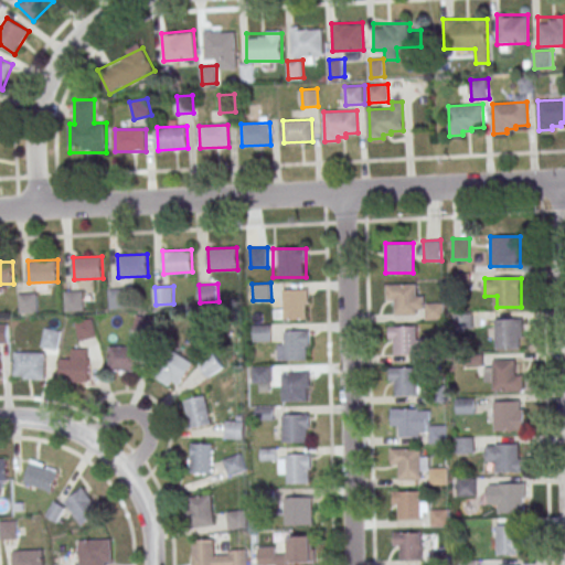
[(110,290),(129,289),(130,307),(112,308),(110,290)]
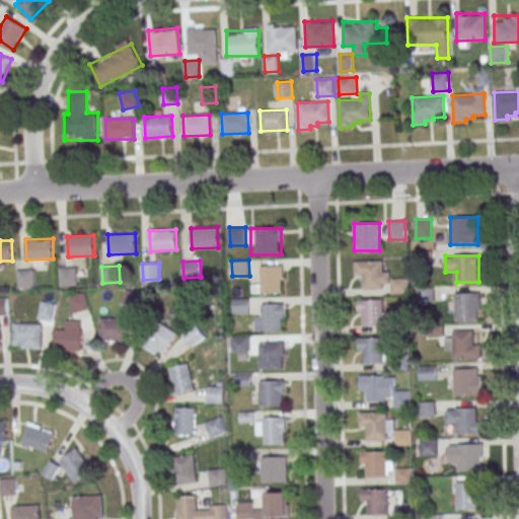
[(283,266),(262,266),(262,284),(251,284),(251,294),(283,294),(283,266)]
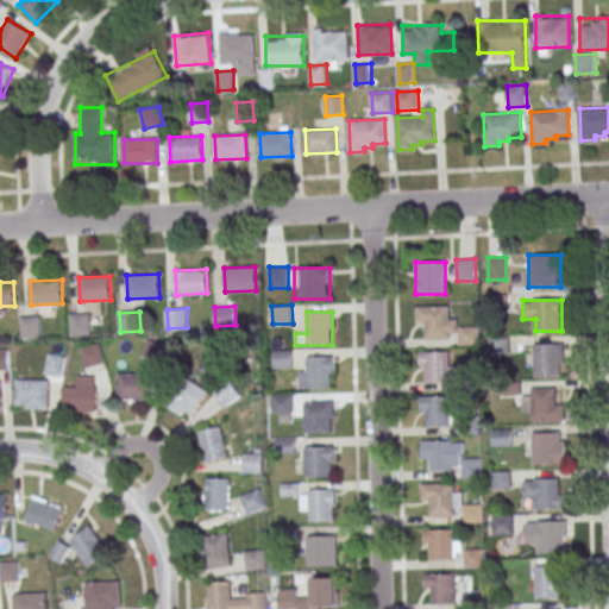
[(71,314),(90,313),(92,332),(71,333),(71,314)]
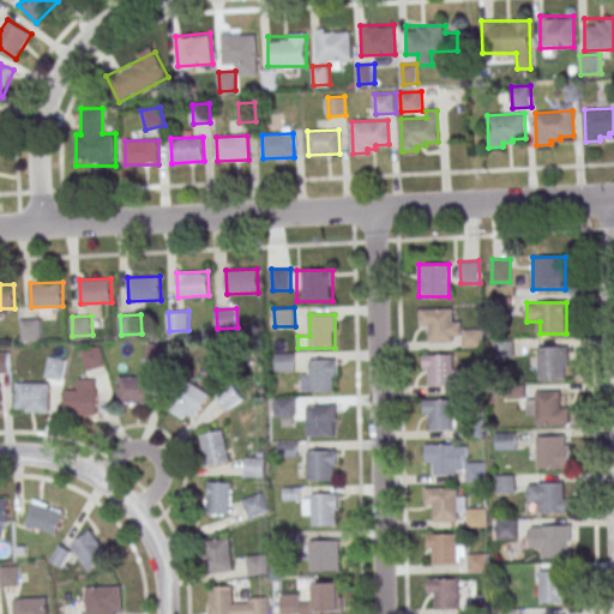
[(22,320),(41,319),(42,338),(22,339),(22,320)]
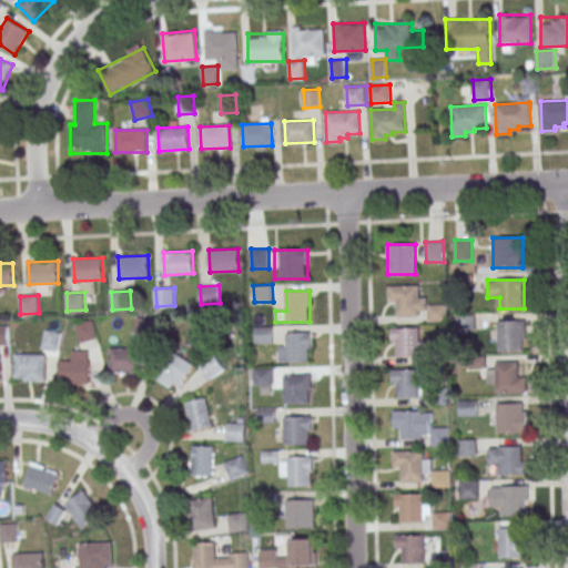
[(428,305),(447,304),(447,322),(429,322),(428,305)]
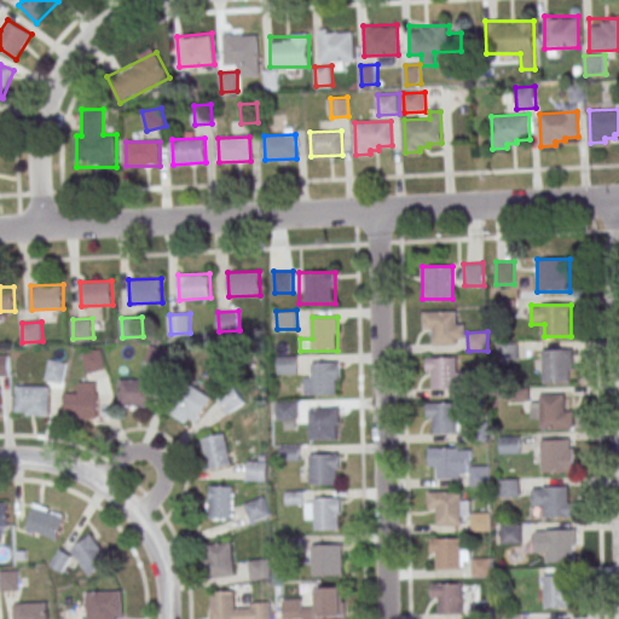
[(86,374),(106,369),(103,348),(81,353),(86,374)]
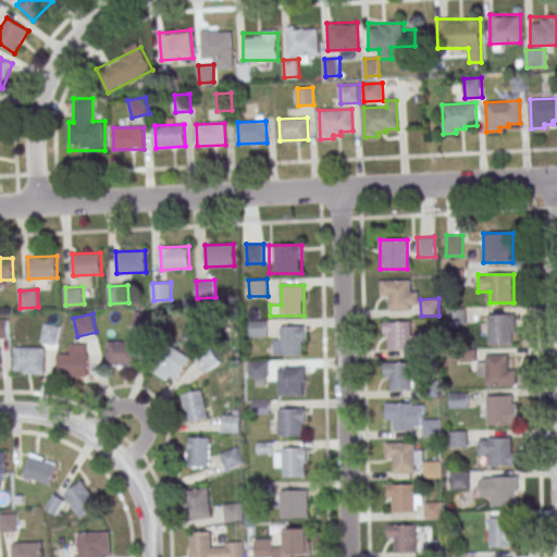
[(490,344),(514,344),(514,316),(490,316),(490,344)]
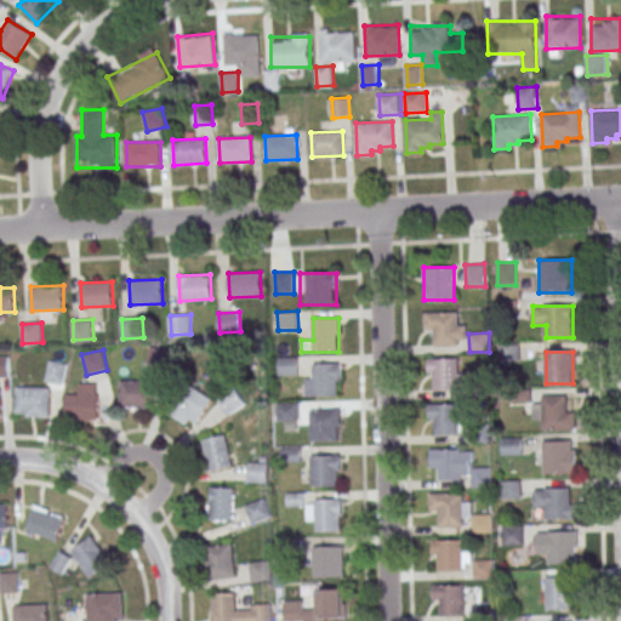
[(10,357),(0,355),(0,376),(10,377),(10,357)]
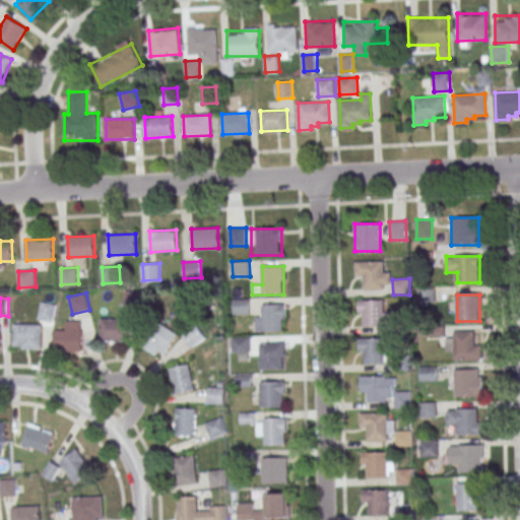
[(234,299),(251,299),(252,314),(235,315),(234,299)]
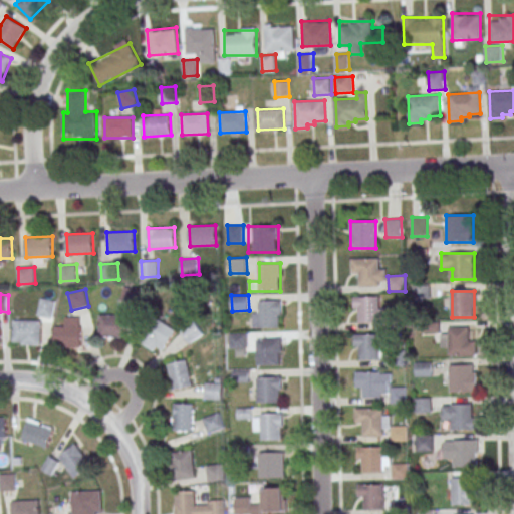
[(379,322),(379,296),(354,296),(354,323),(379,322)]
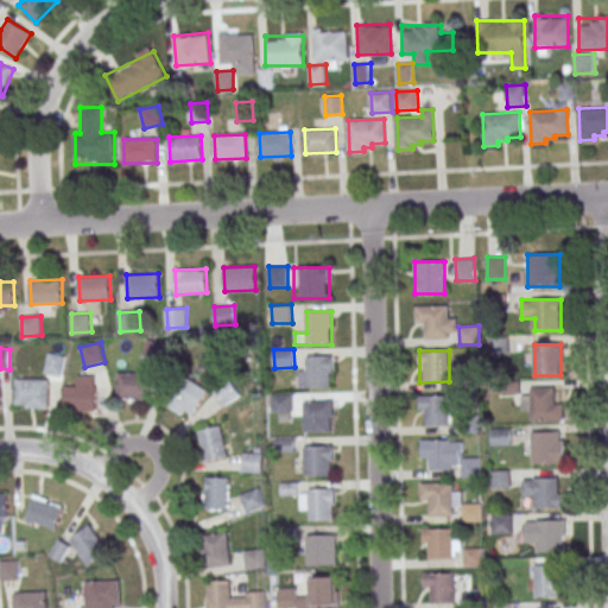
[(63,354),(45,354),(45,374),(63,374),(63,354)]
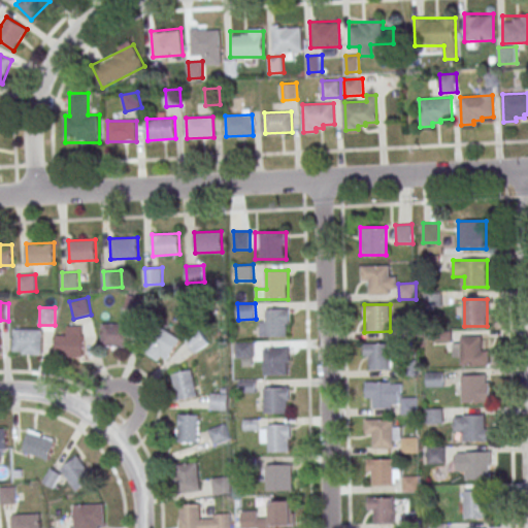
[(289,336),(289,308),(267,308),(267,318),(260,318),(260,336),(289,336)]
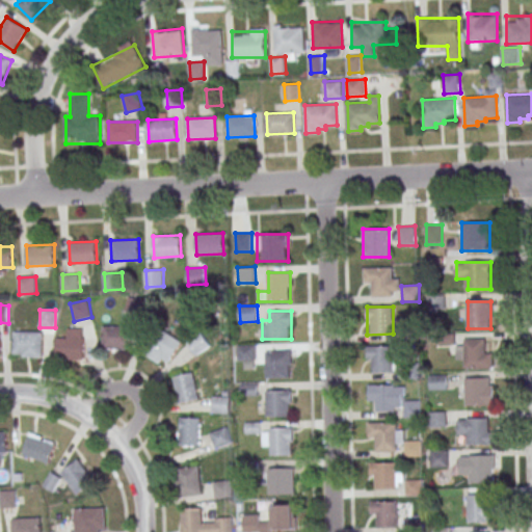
[(103,348),(132,348),(132,326),(103,326),(103,348)]
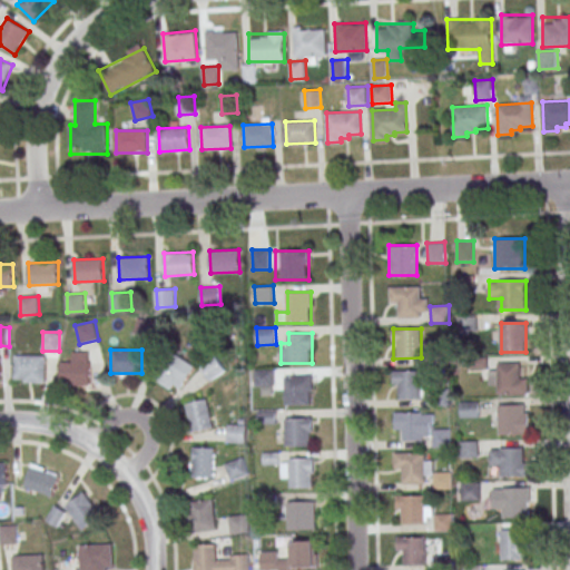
[(59,385),(91,385),(91,352),(71,352),(71,363),(59,363),(59,385)]
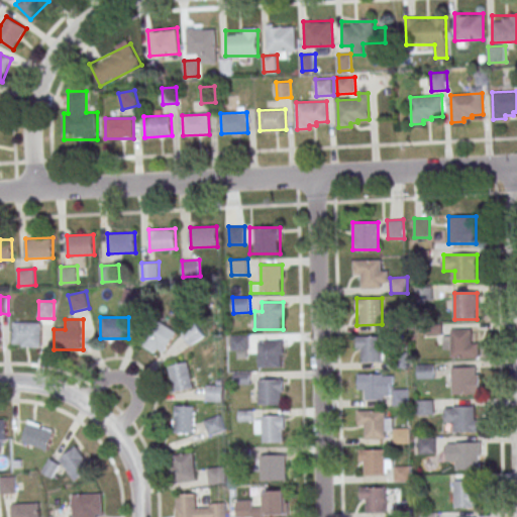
[(41,322),(13,322),(13,347),(41,347),(41,322)]
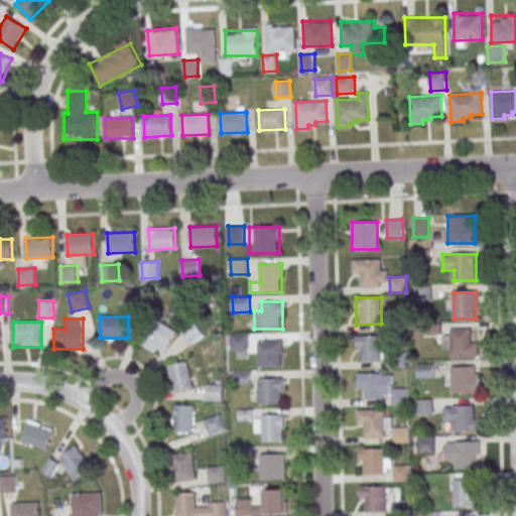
[(176,334),(160,321),(143,344),(159,357),(176,334)]
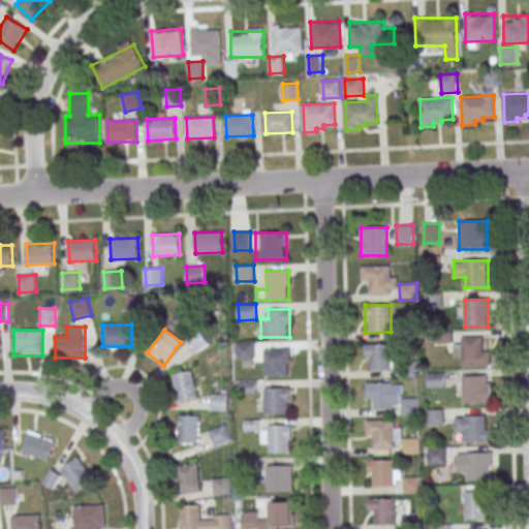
[(209,343),(200,332),(186,341),(195,353),(209,343)]
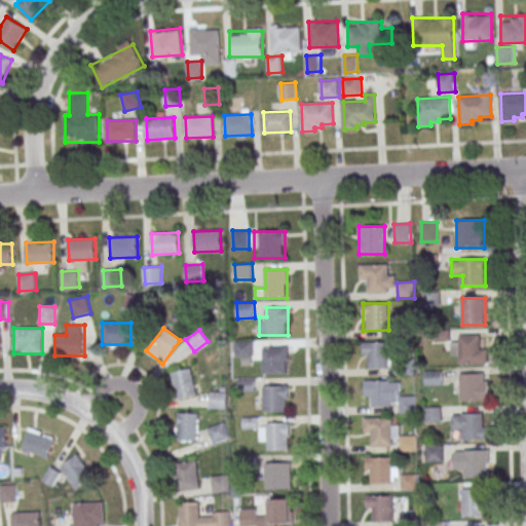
[(487,364),(486,344),(479,344),(479,335),(451,336),(452,355),(459,355),(459,365),(487,364)]
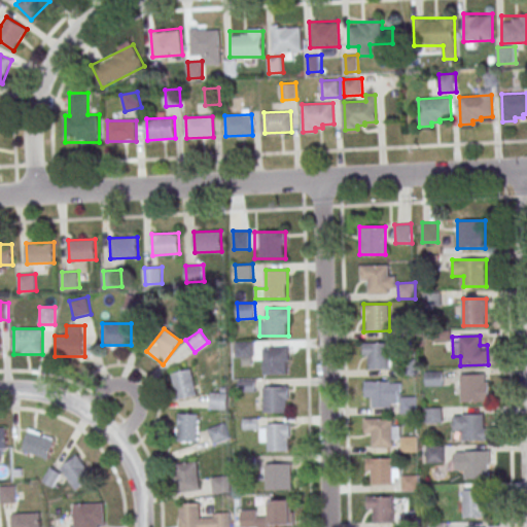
[(251,342),(242,342),(242,355),(251,355),(251,342)]
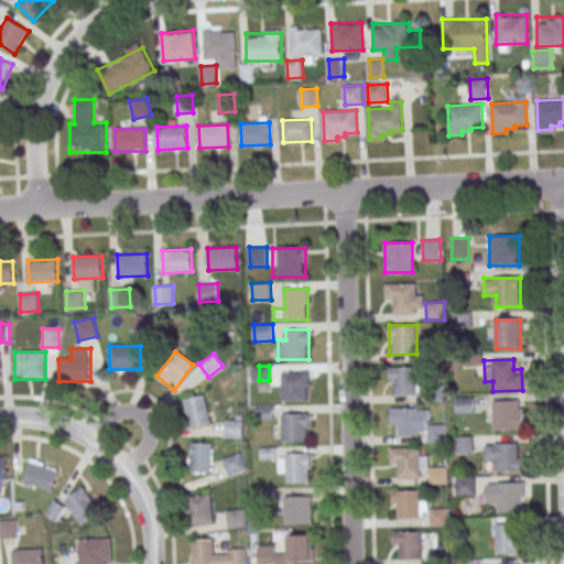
[(390,394),(418,394),(418,367),(390,367),(390,394)]
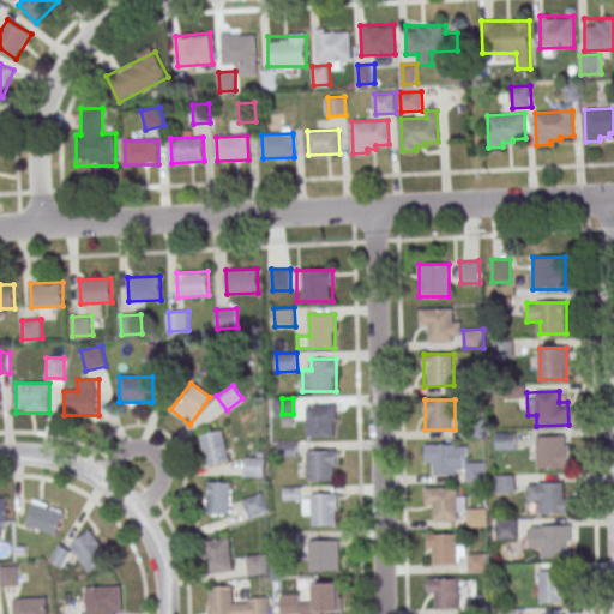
[(307,407),(332,405),(333,435),(307,437),(307,407)]
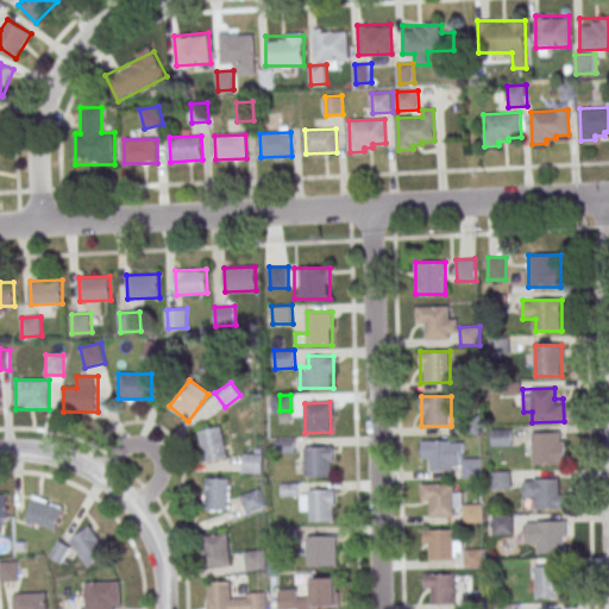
[(462,415),(482,414),(482,433),(462,434),(462,415)]
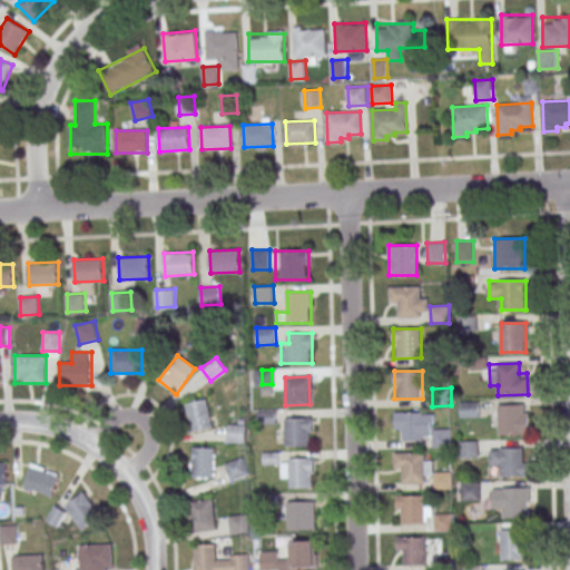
[(186,403),(192,433),(214,429),(208,399),(186,403)]
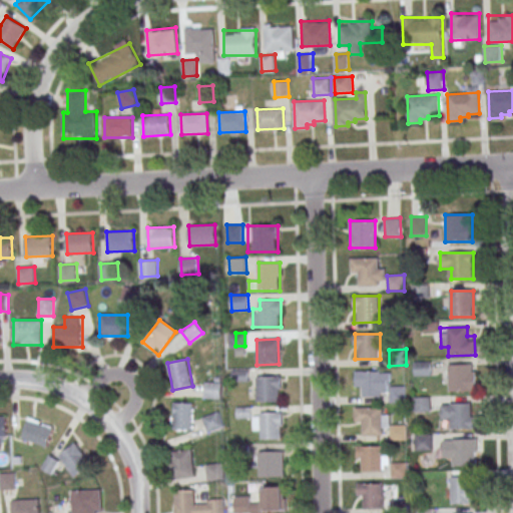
[(415,361),(431,361),(432,376),(415,377),(415,361)]
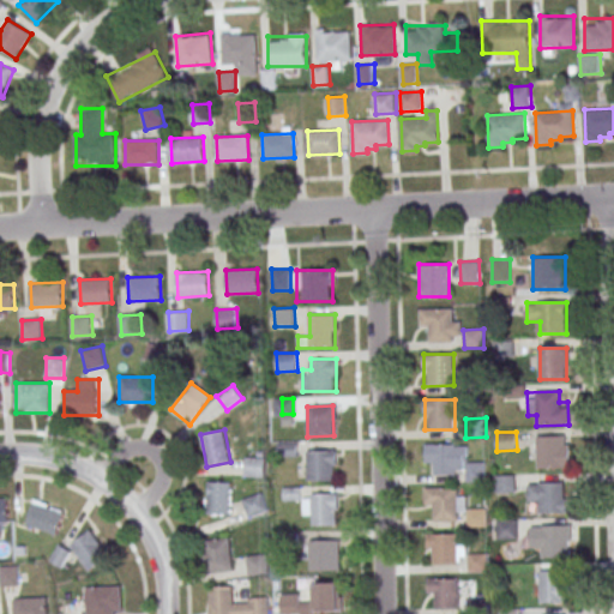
[(570,468),(570,435),(536,435),(537,468),(570,468)]
